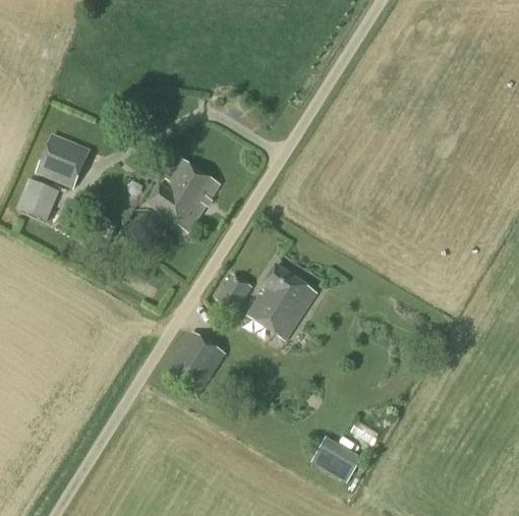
[(74,185),(90,148),(53,132),(37,170),(74,185)]
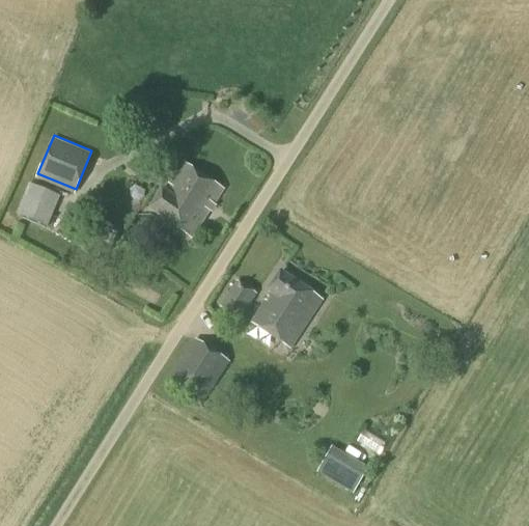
[(211,210),(225,187),(185,160),(166,188),(164,186),(150,206),(193,234),(211,210)]
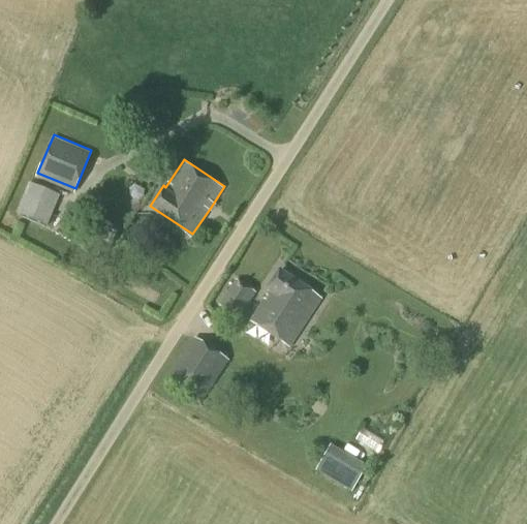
[(48,223),(61,191),(30,179),(17,210),(48,223)]
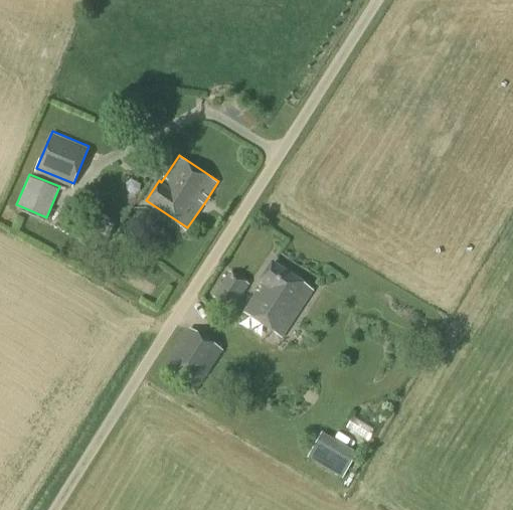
[(283,335),(314,288),(273,260),(260,278),(266,282),(246,310),(283,335)]
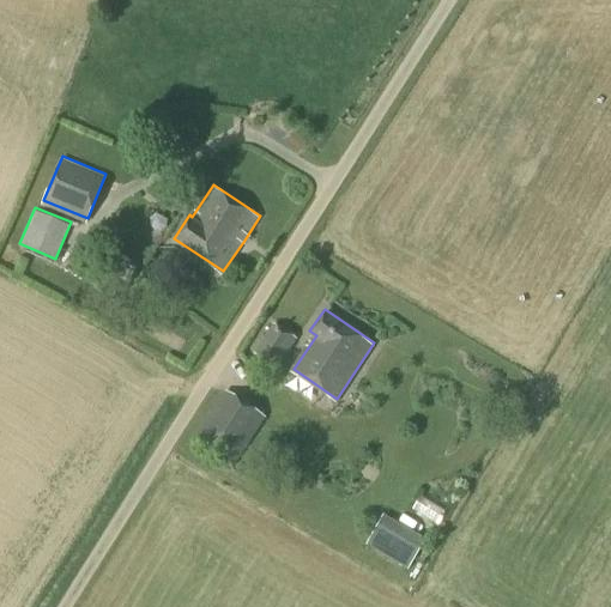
[(279,365),(297,337),(272,321),(254,350),(279,365)]
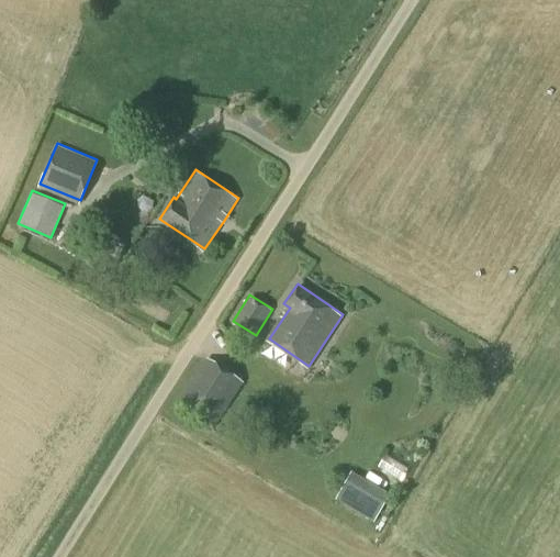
[(214,425),(244,380),(206,356),(177,400),(214,425)]
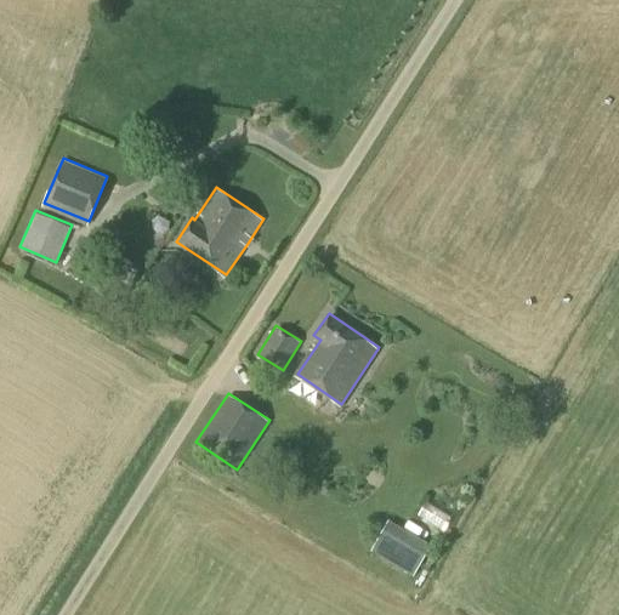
[(393,562),(412,531),(388,517),(376,539),(373,536),(368,545),(372,547),(370,548),(393,562)]
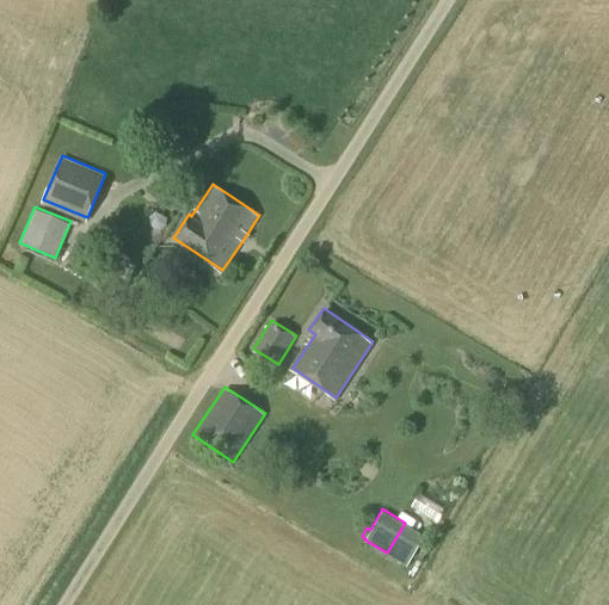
All buildings are outlined.
